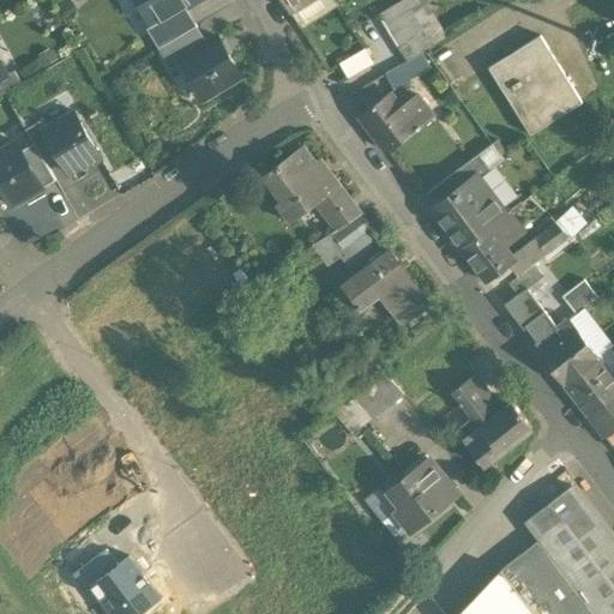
[(134,0),(151,26),(152,28),(185,8),(199,0),(134,0)]
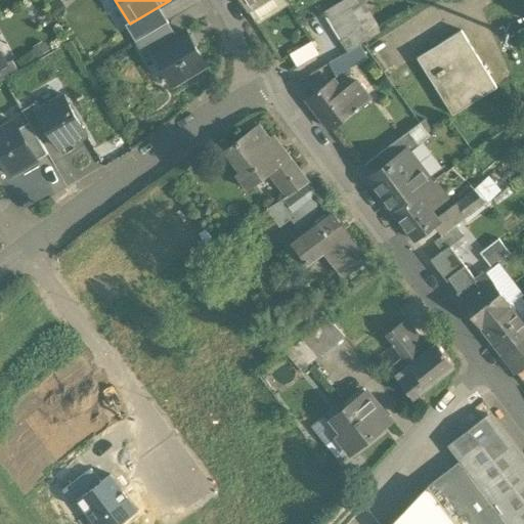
[(239,0),(246,8),(259,0),(239,0)]
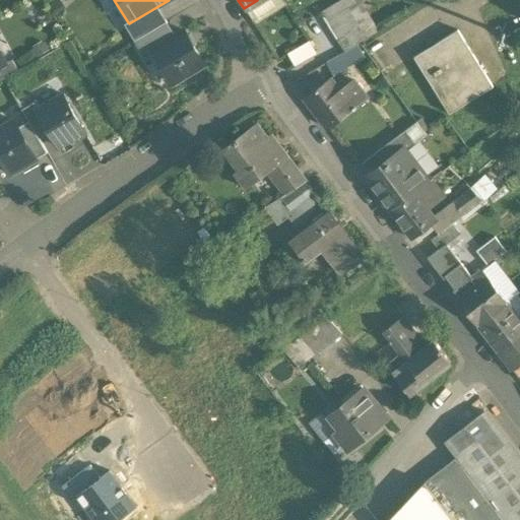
[(343,0),(338,0),(321,11),(337,37),(359,24),(350,11),(343,0)]
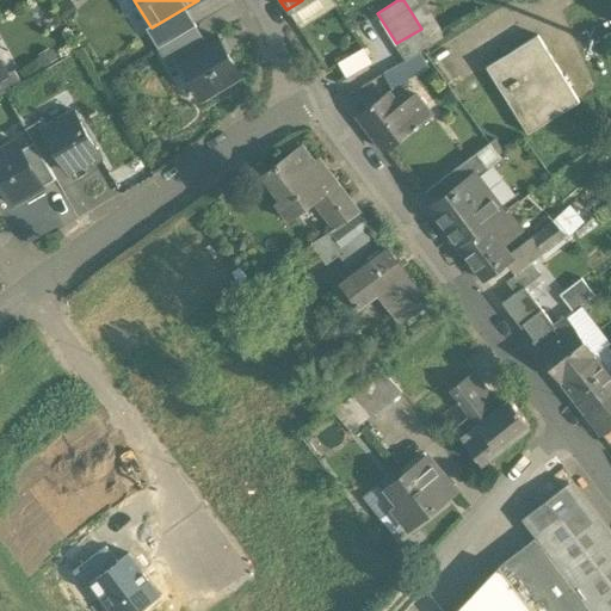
[(446,35),(426,4),(412,13),(421,29),(430,42),(432,45),(446,35)]
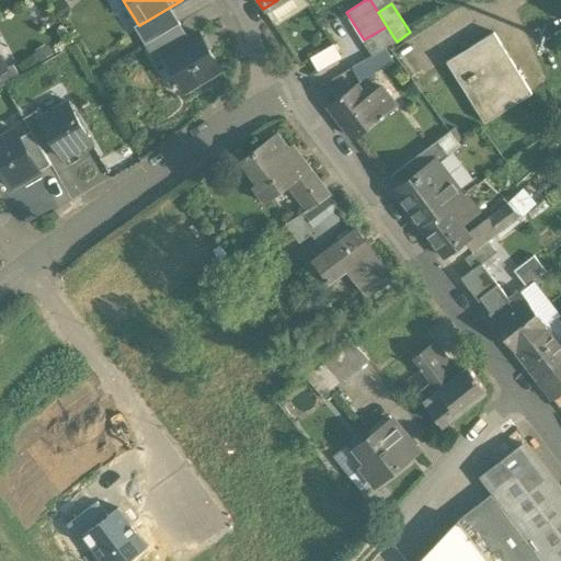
[(169,8),(139,25),(138,24),(134,27),(145,45),(179,24),(169,8)]
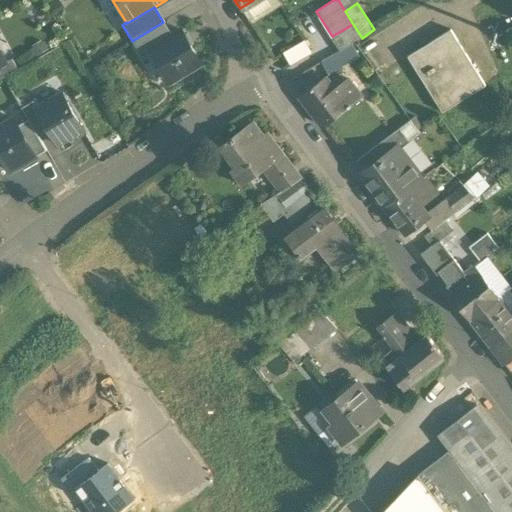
[(163,22),(132,41),(140,54),(149,49),(149,48),(171,36),(163,22)]
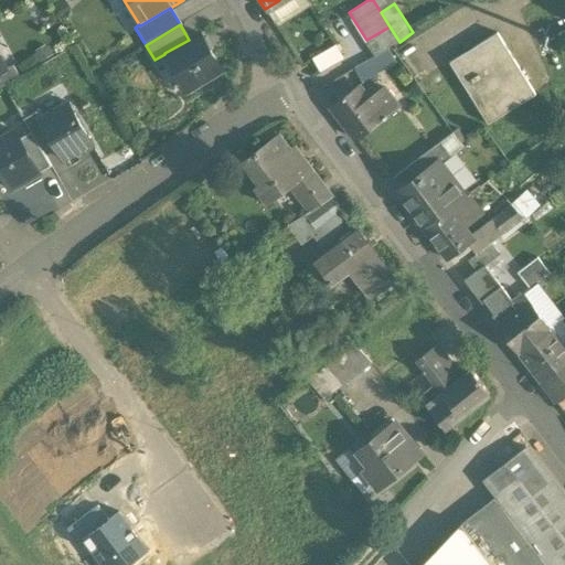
[(390,27),(366,40),(374,52),(397,39),(390,27)]
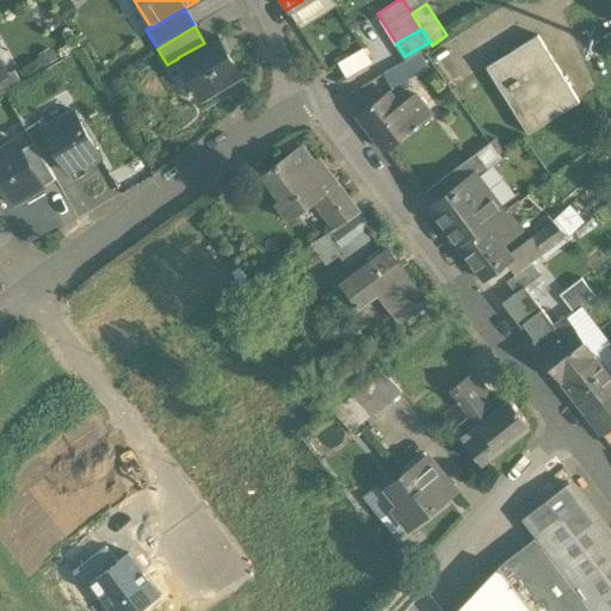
[(240,78),(215,36),(204,43),(178,59),(203,99),(240,78)]
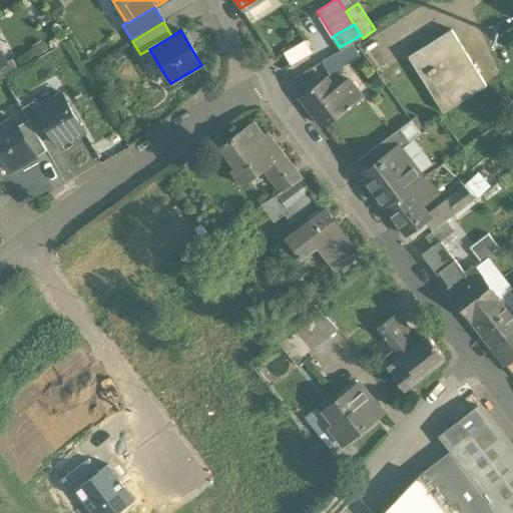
[(497,30),(491,32),(493,38),(499,35),(497,30)]
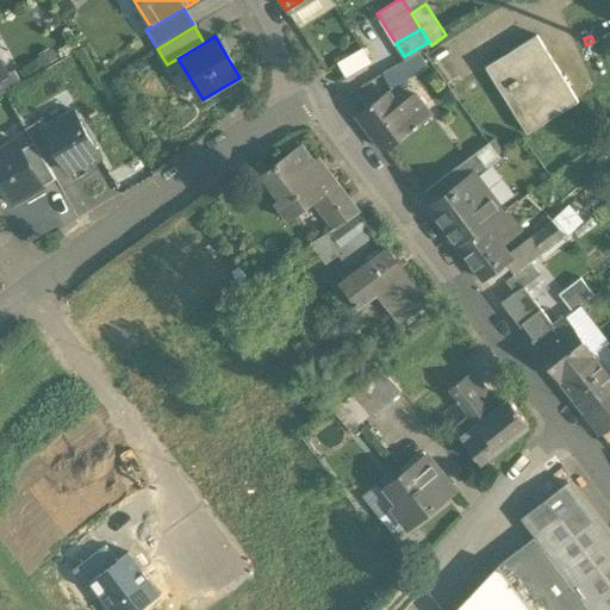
[(535,37),(484,70),(528,136),(578,103),(535,37)]
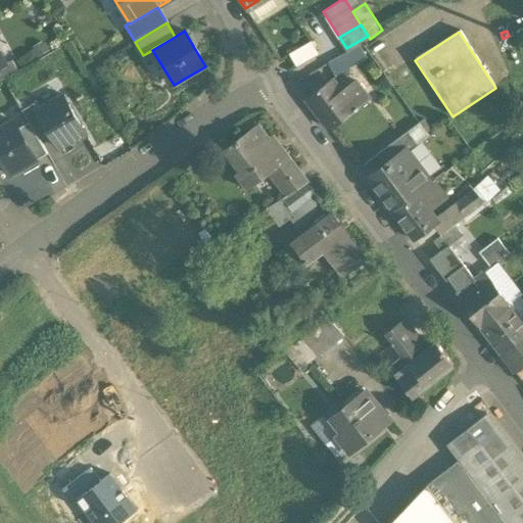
[(307,39),(288,53),(296,63),(316,51),(307,39)]
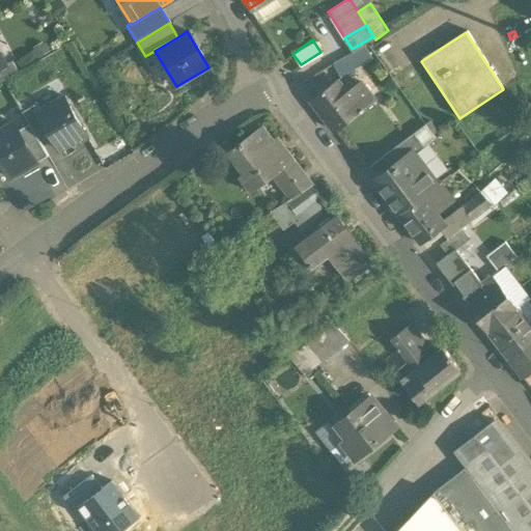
[(364,47),(333,65),(342,78),(371,56),(364,47)]
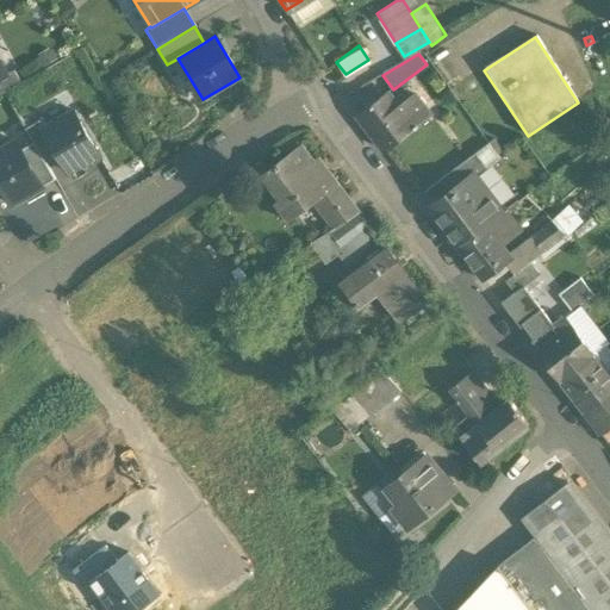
[(5,76),(0,79),(0,95),(20,83),(13,72),(5,76)]
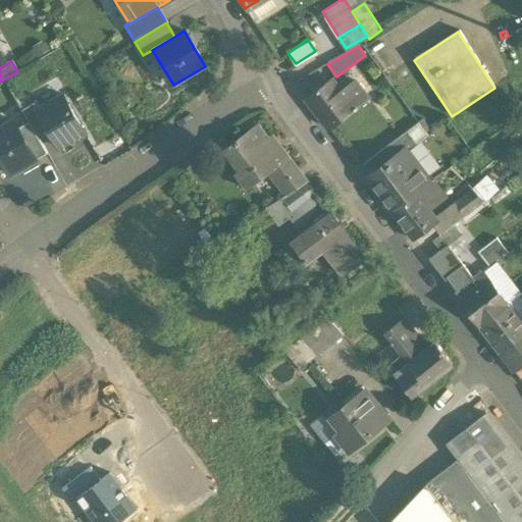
[(354,82),(340,92),(330,81),(305,100),(328,129),(368,100),(354,82)]
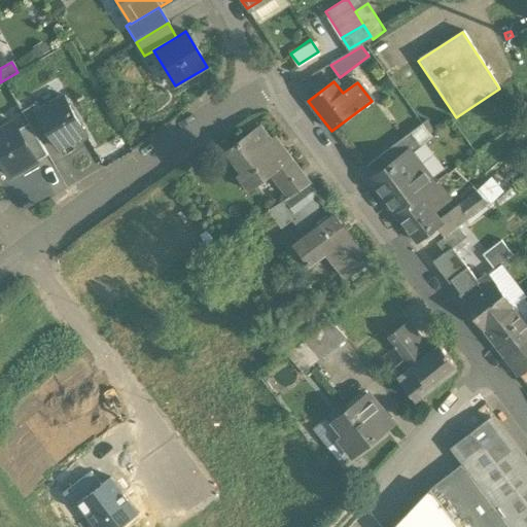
[(63,97),(36,111),(59,150),(71,142),(72,144),(76,144),(84,140),(85,136),(63,97)]
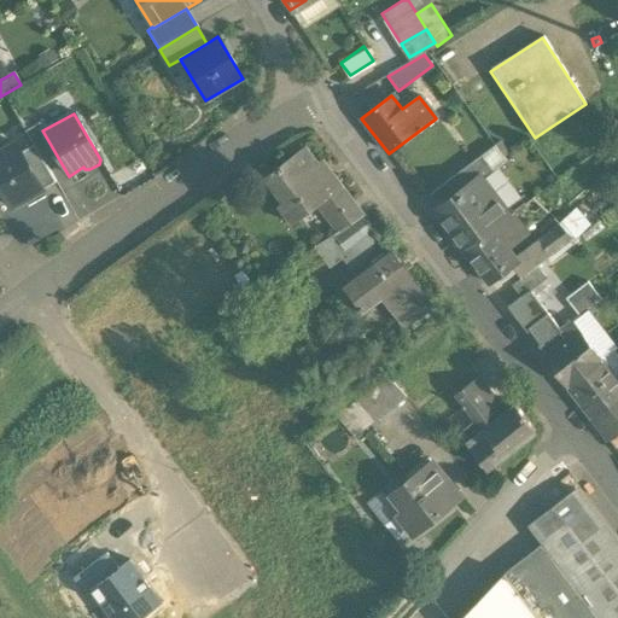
[(42,191),(16,144),(0,152),(0,188),(11,208),(19,204),(19,203),(27,199),(42,191)]
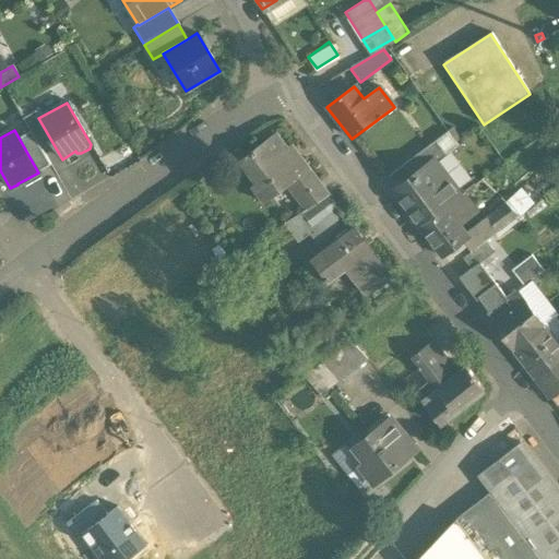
[(302,175),(273,135),(242,158),(260,180),(252,186),(265,203),(287,186),(302,175)]
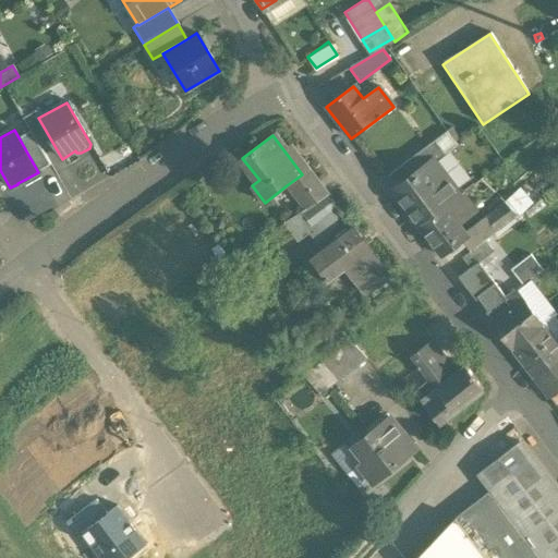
[(435,142),(405,164),(415,178),(434,164),(436,166),(447,157),(435,142)]
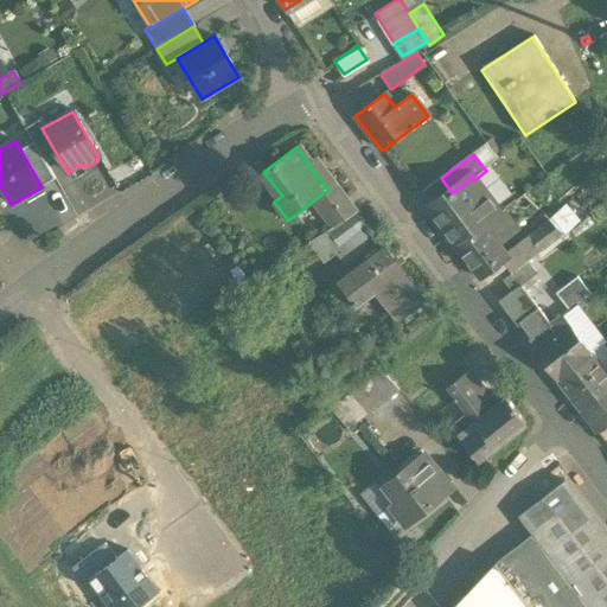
[(474,180),(472,178),(452,193),(428,211),(455,247),(485,225),(500,215),(474,180)]
